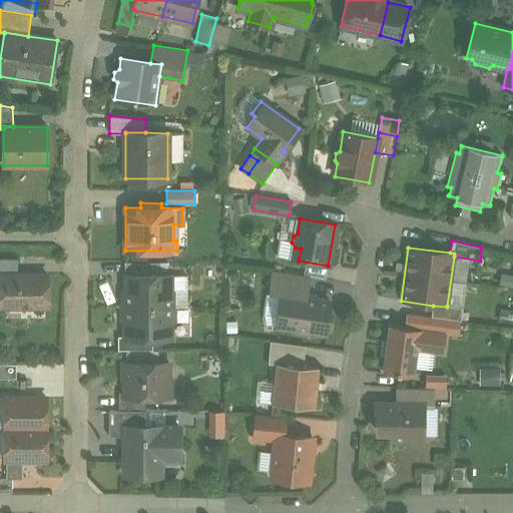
[(17,260),(0,260),(0,275),(17,275),(17,260)]
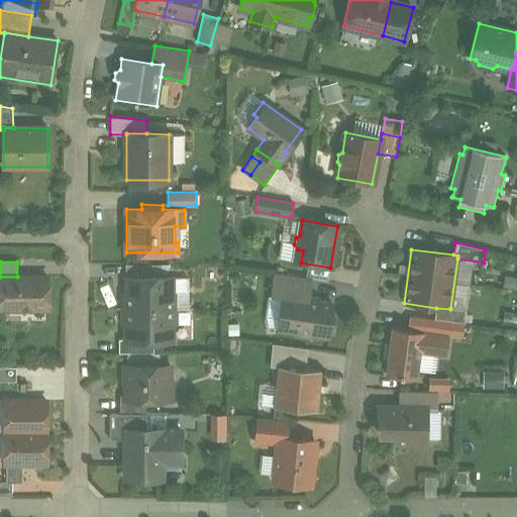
[(153,265),(126,265),(126,278),(153,278),(153,265)]
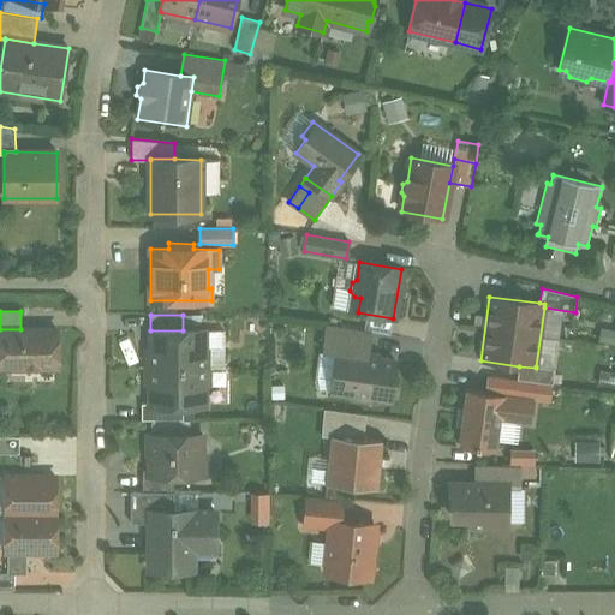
[(370,332),(328,324),(324,353),(336,356),(338,350),(368,354),(370,332)]
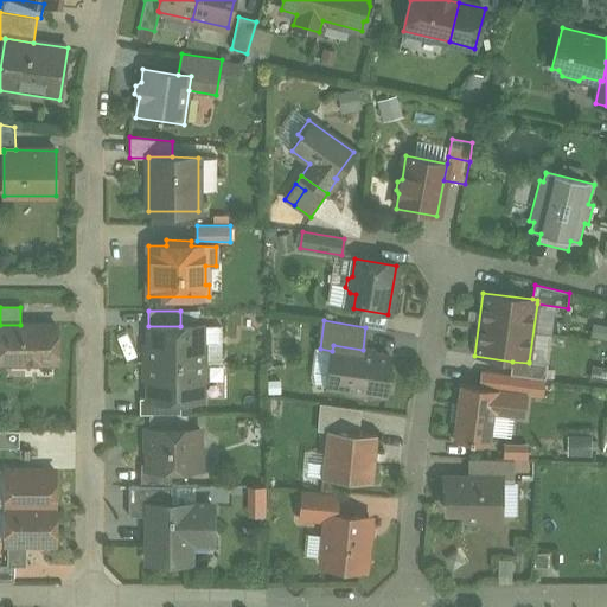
[(20,325),(0,325),(0,363),(56,363),(56,325),(20,325)]
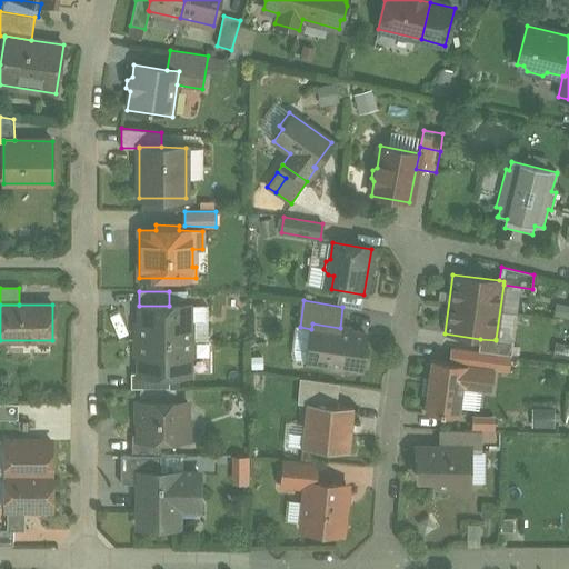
[(169,306),(139,306),(139,340),(190,340),(190,306),(169,306)]
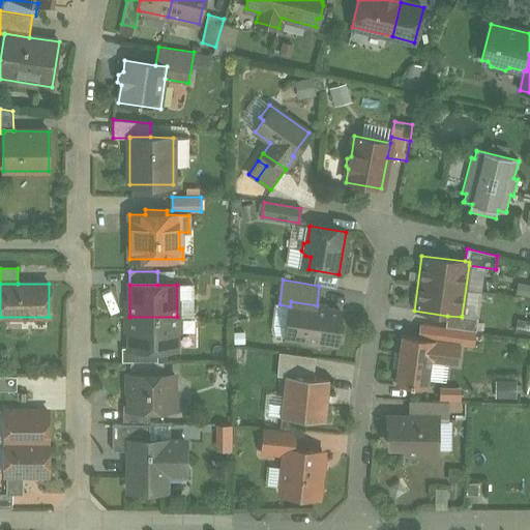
[(317,305),(291,301),(290,306),(286,337),(303,341),(303,344),(321,346),(321,343),(336,345),(341,312),(326,310),(326,306),(317,305)]
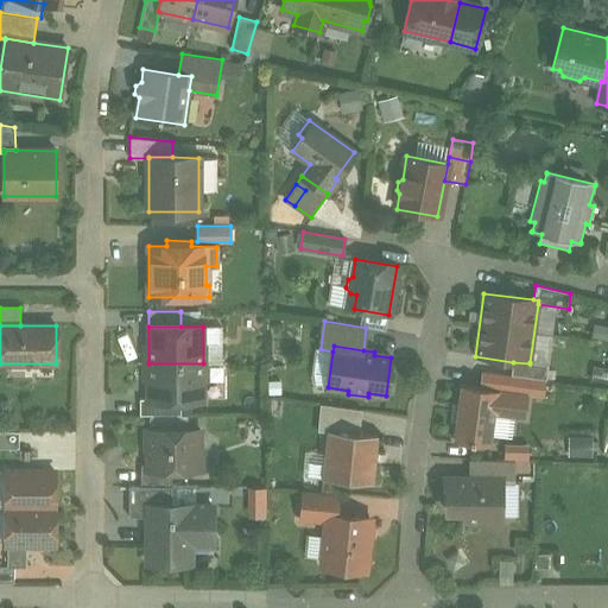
[(549,365),(530,362),(530,363),(513,362),(511,375),(545,380),(546,380),(549,365)]
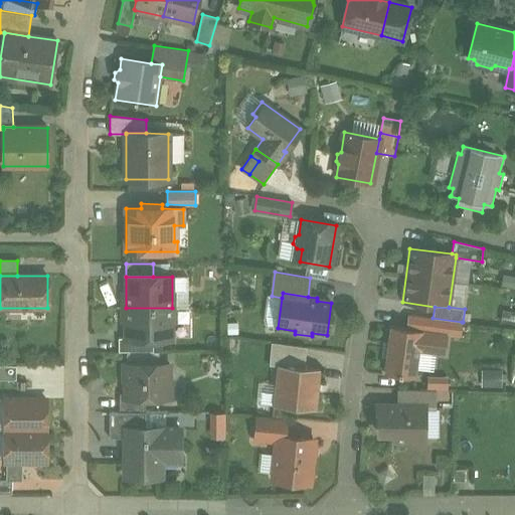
[(172,308),(126,308),(126,339),(153,340),(172,340),(172,308)]
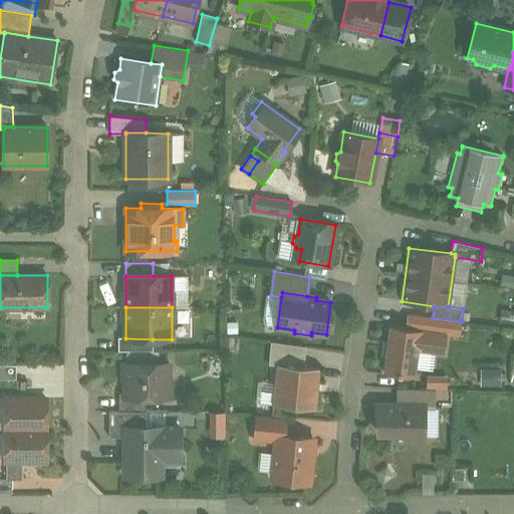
[(432,317),(408,314),(406,328),(447,334),(459,336),(461,321),(432,317)]
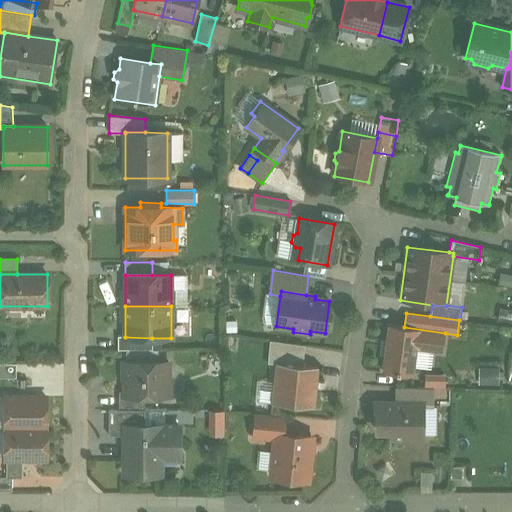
[(404,327),(389,325),(382,372),(413,376),(417,349),(442,353),(445,333),(404,327)]
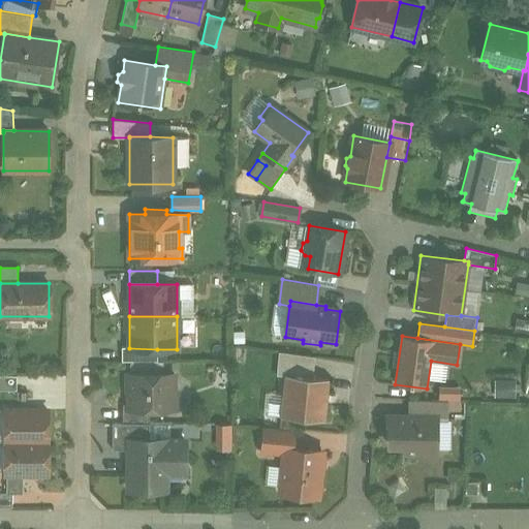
[(157,349),(129,348),(122,347),(122,362),(157,362),(157,349)]
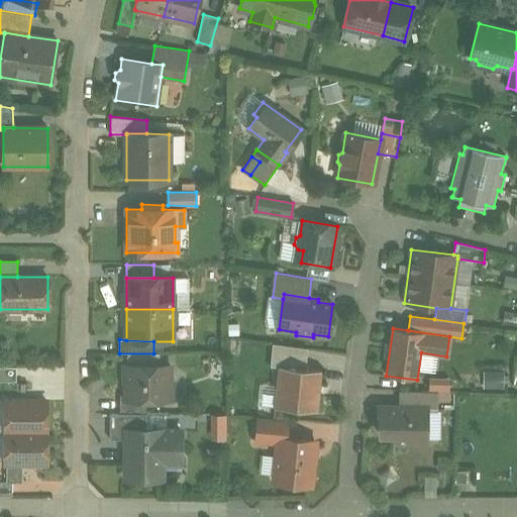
[(308,349),(273,344),(270,368),(279,368),(279,367),(306,370),(308,349)]
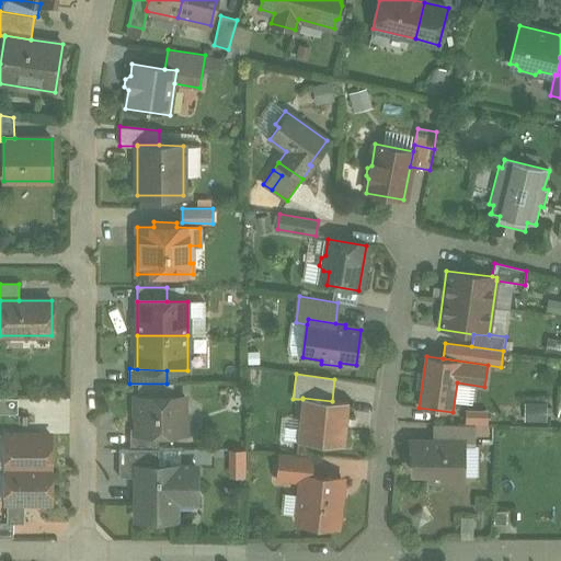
[(185,397),(137,397),(137,430),(136,434),(158,434),(184,434),(185,397)]
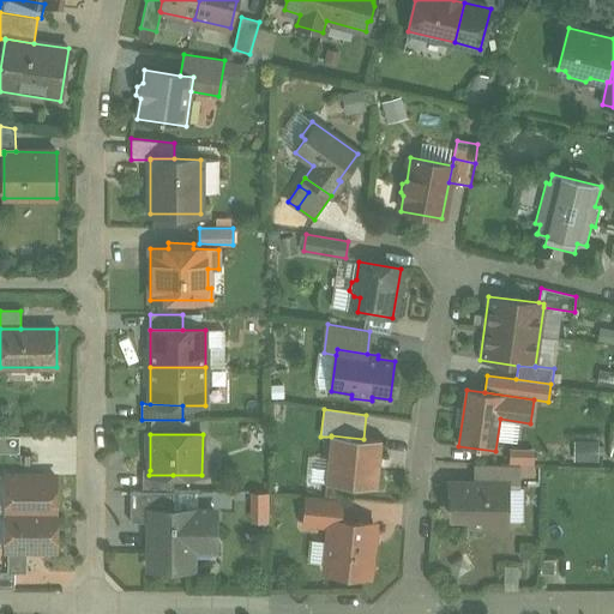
[(19,437),(0,435),(0,452),(19,453),(19,437)]
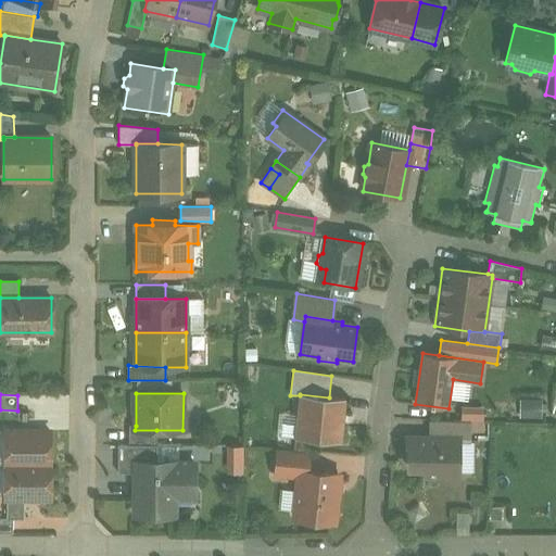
[(329,397),(300,394),(300,395),(295,438),(341,442),(345,399),(329,397)]
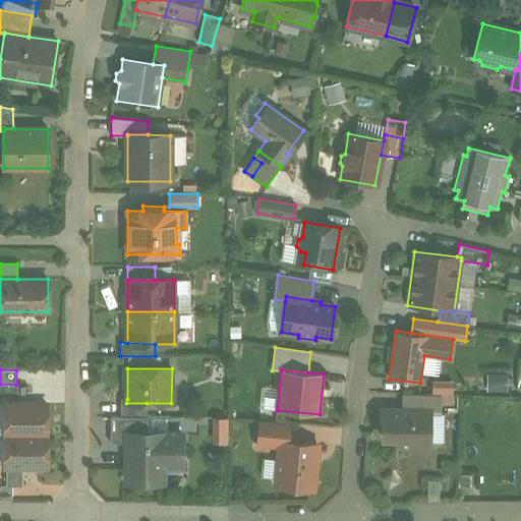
[(508,375),(487,375),(487,393),(508,393),(508,375)]
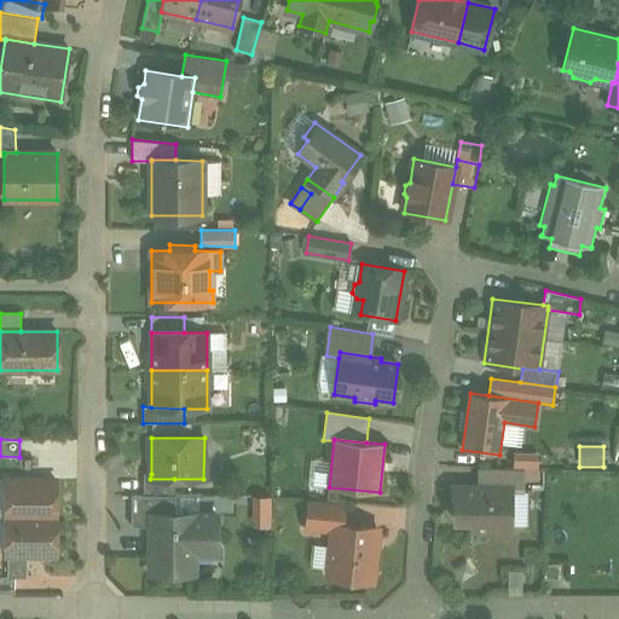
[(538,467),(538,455),(514,455),(514,467),(538,467)]
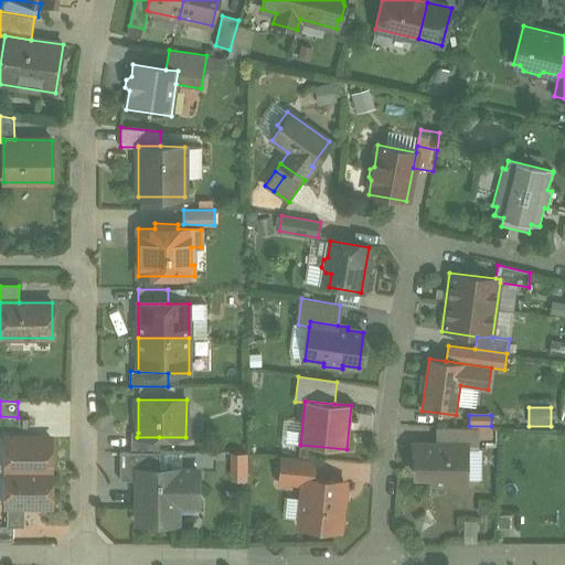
[(460,428),(436,427),(436,445),(460,445),(460,428)]
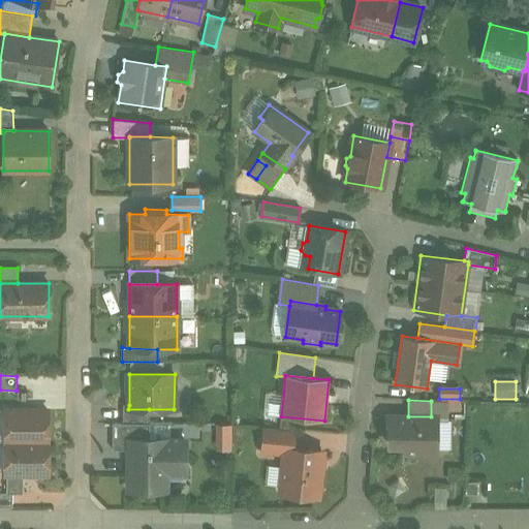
[(445,401),(431,401),(431,416),(437,416),(437,417),(445,417),(445,401)]
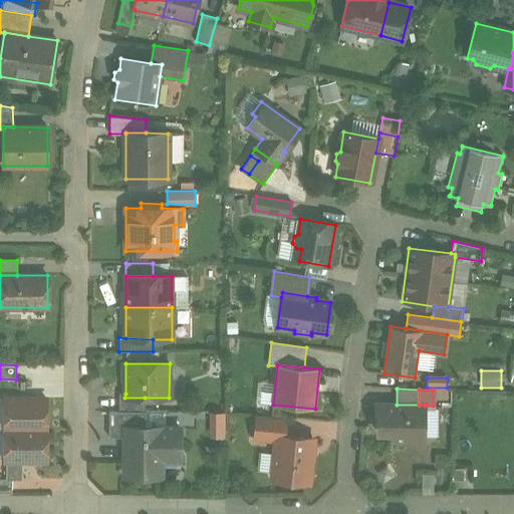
[(145,398),(124,398),(125,394),(119,394),(118,412),(145,412),(145,398)]
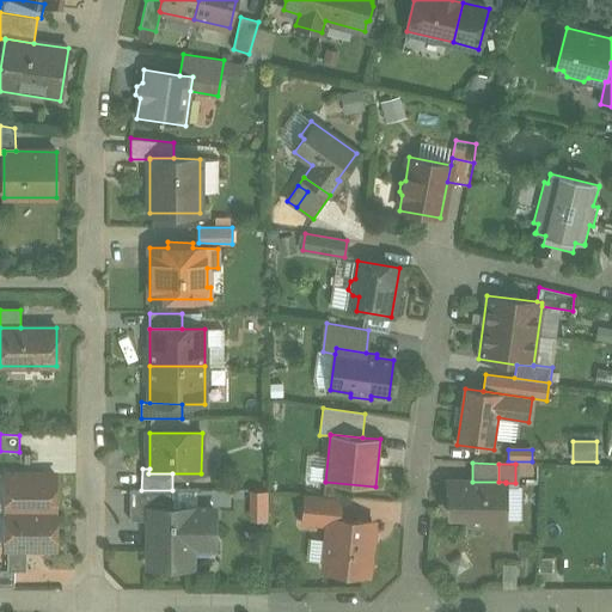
[(55,475),(7,475),(7,512),(55,513),(55,475)]
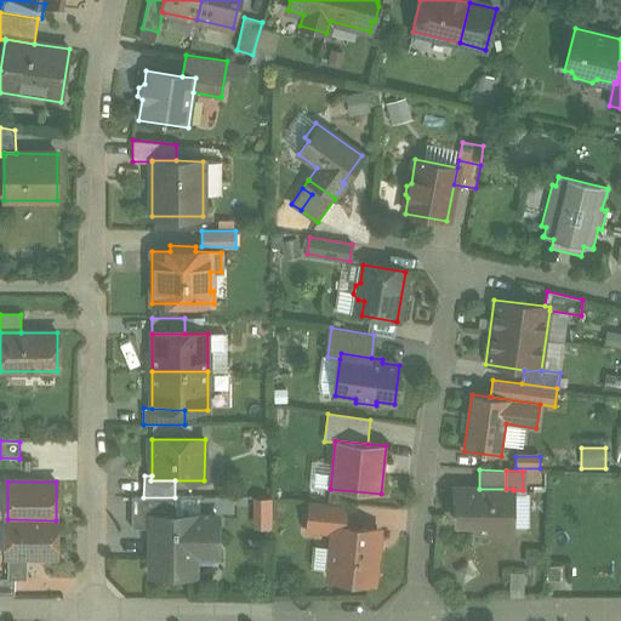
[(479,489),(455,488),(455,508),(457,508),(457,524),(488,524),(488,533),(512,534),(513,490),(513,489),(506,489),(479,489)]
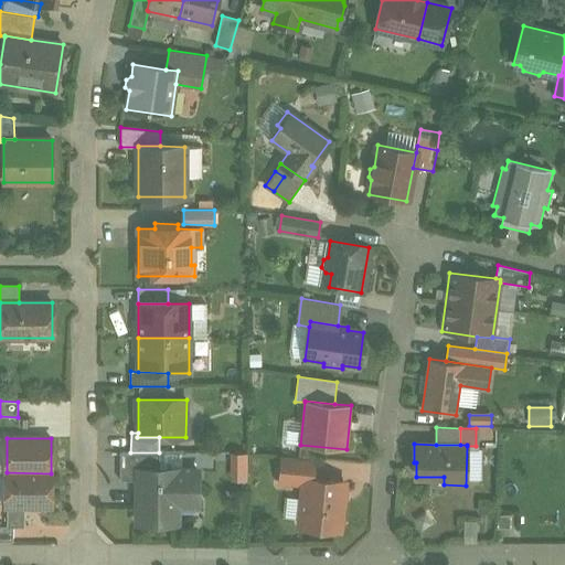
[(130,452),(120,452),(120,481),(138,481),(138,470),(160,470),(159,452),(130,452)]
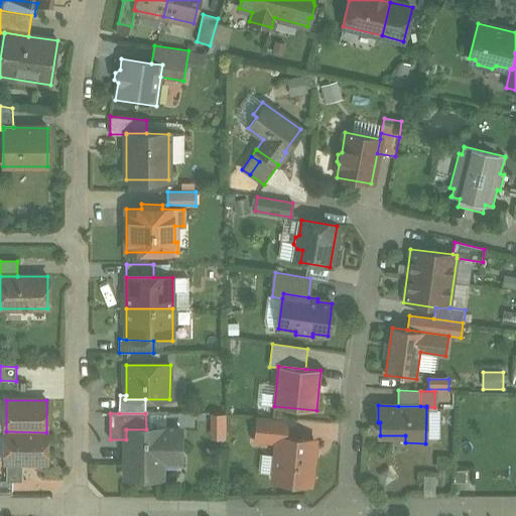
[(227,415),(212,415),(211,438),(226,439),(227,415)]
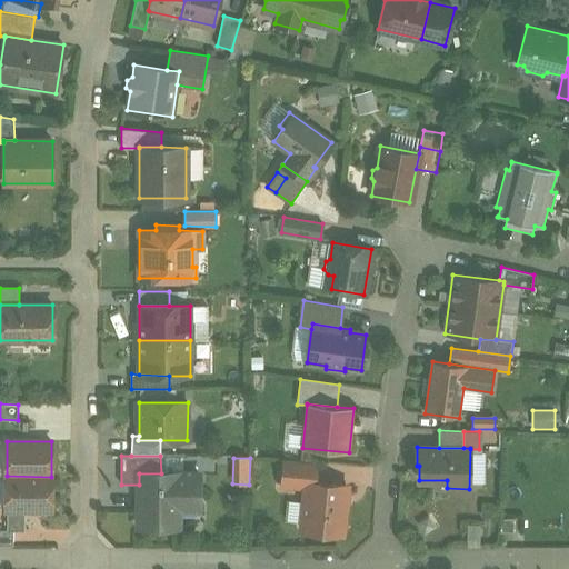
[(318,463),(283,460),(281,487),(307,489),(307,482),(316,483),(318,463)]
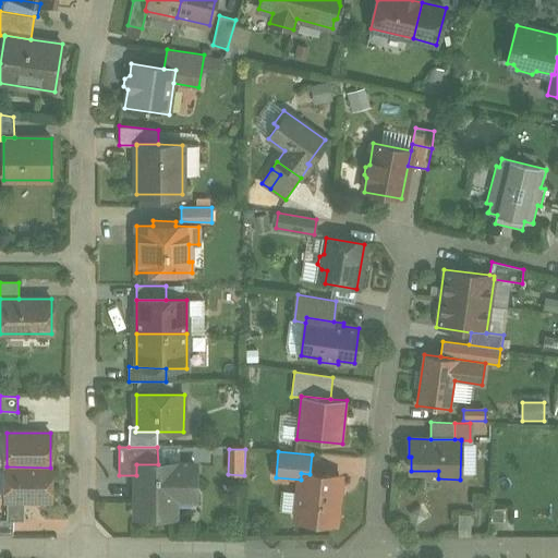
[(158,464),(136,464),(136,475),(135,517),(174,517),(176,489),(195,489),(195,465),(158,464)]
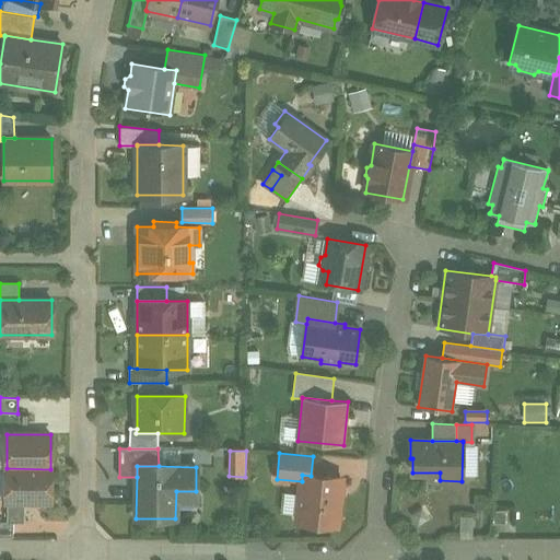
[(50,469),(7,468),(6,503),(7,503),(24,503),(50,503),(50,469)]
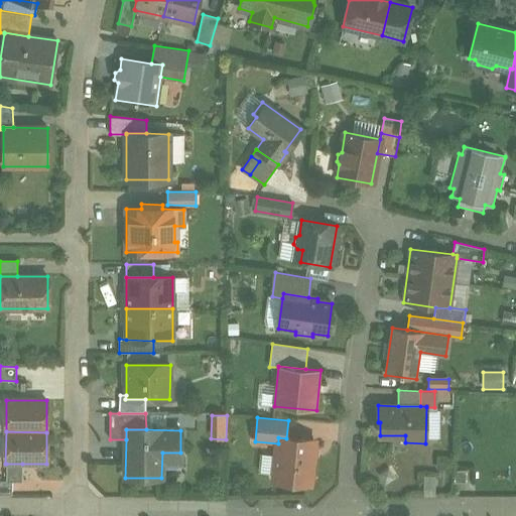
[(286,438),(278,437),(278,443),(274,482),(309,485),(313,440),(286,438)]
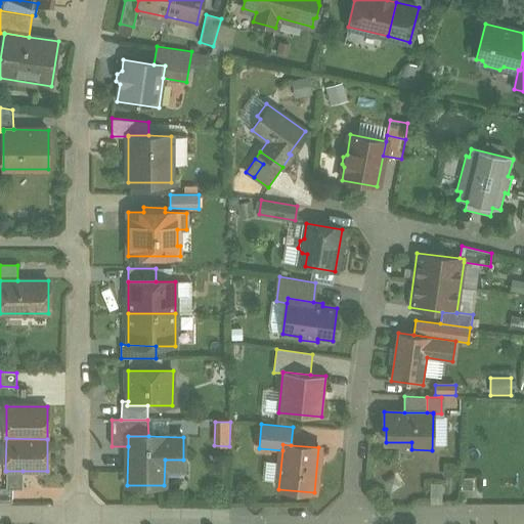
[(6,489),(0,488),(0,503),(12,504),(12,490),(23,490),(23,471),(6,471),(6,489)]
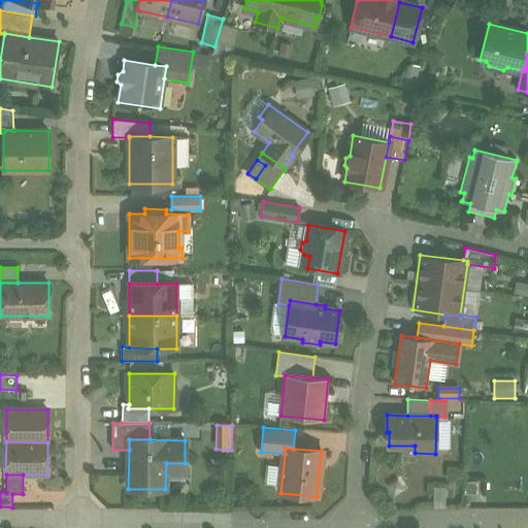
[(477,482),(465,482),(465,494),(477,494),(477,482)]
